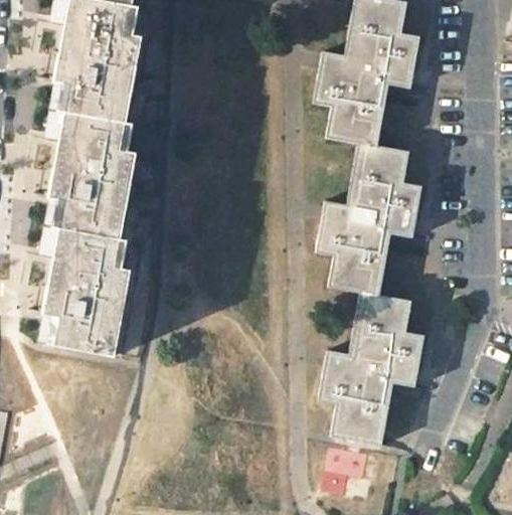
[(56,81),(63,83),(71,86),(66,112),(126,124),(141,37),(134,35),(127,34),(132,6),(96,0),(70,0),(66,24),(58,71),(56,81)]
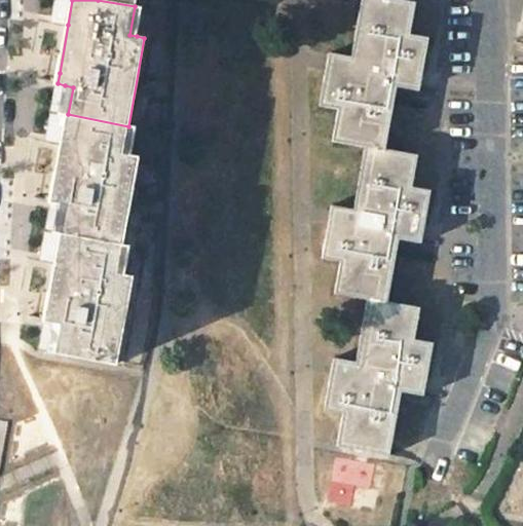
[(419,89),(425,59),(428,39),(410,34),(416,4),(399,0),(364,0),(352,55),(332,51),(322,103),(341,107),(334,138),(369,144),(386,148),(398,85),(419,89)]
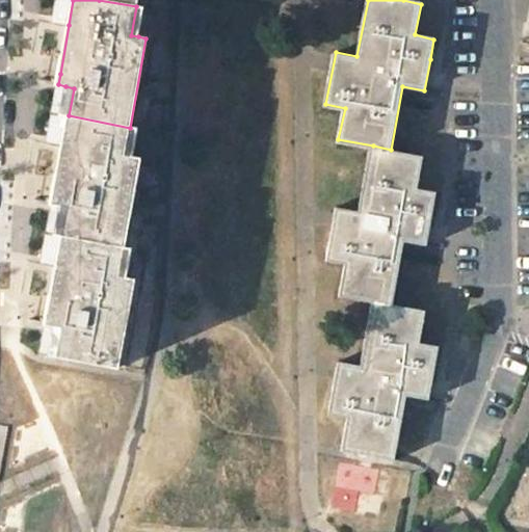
[(131,35),(138,36),(144,7),(136,6),(131,35)]
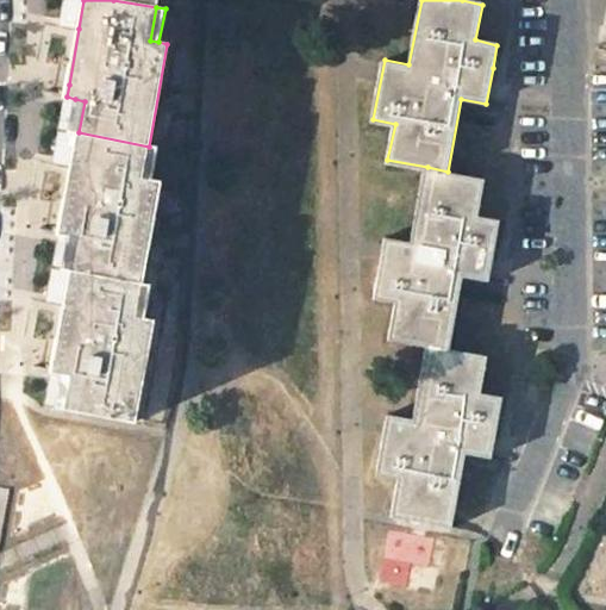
[(85,101),(75,99),(70,131),(79,132),(85,101)]
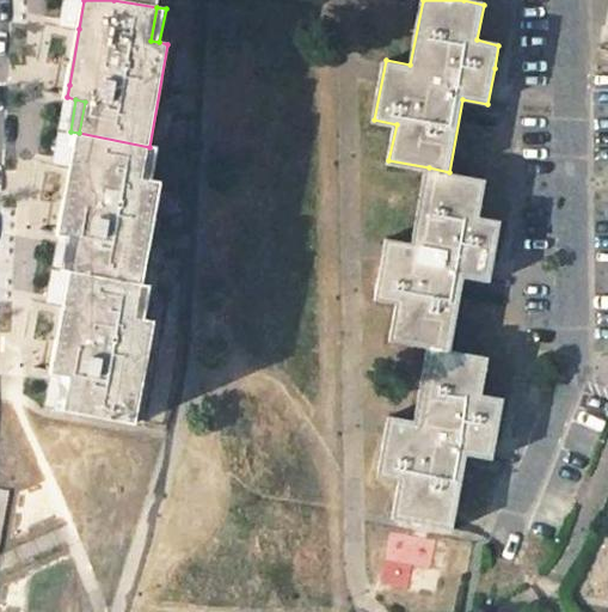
[(60,234),(68,236),(78,238),(72,270),(143,285),(161,184),(153,183),(143,181),(149,147),(79,133),(62,222),(60,234)]
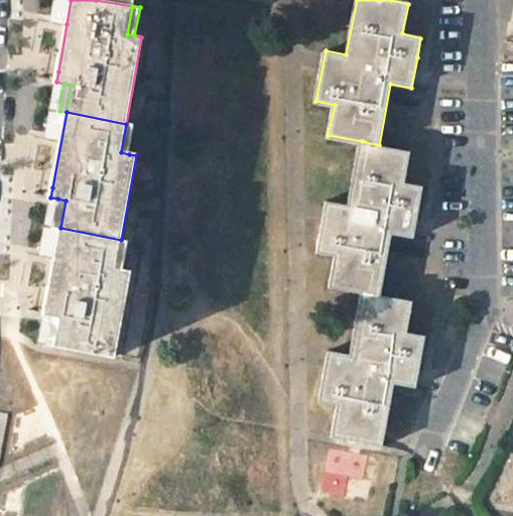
[(134,125),(126,124),(121,152),(129,154),(134,125)]
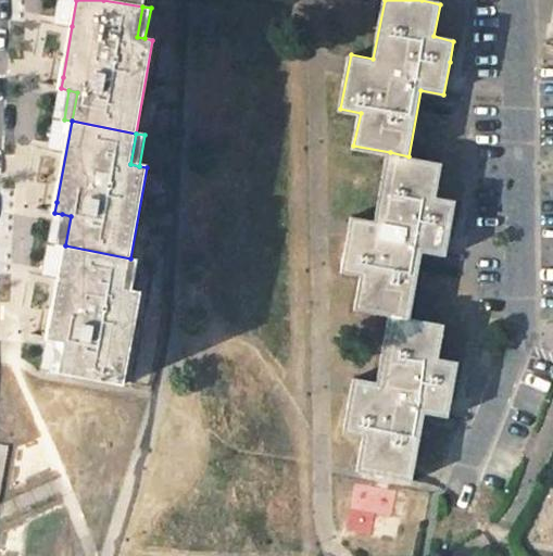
[(444,253),(453,213),(455,202),(436,198),(442,163),(409,156),(390,152),(376,219),(354,216),(342,270),(364,274),(357,306),(391,313),(410,317),(424,250),(444,253)]
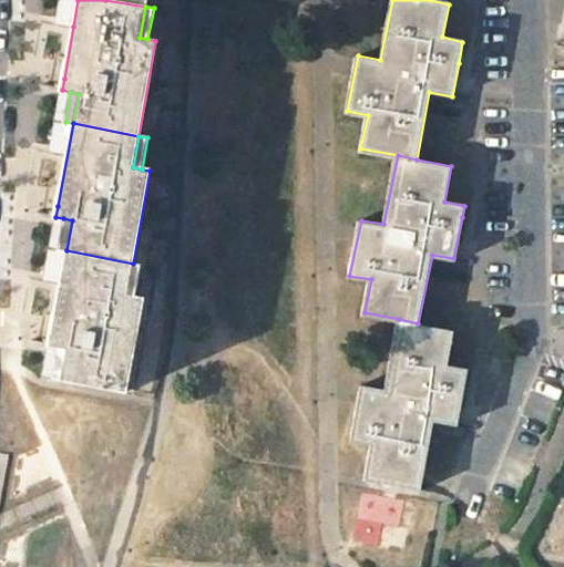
[(72,220),(63,218),(58,249),(67,250),(72,220)]
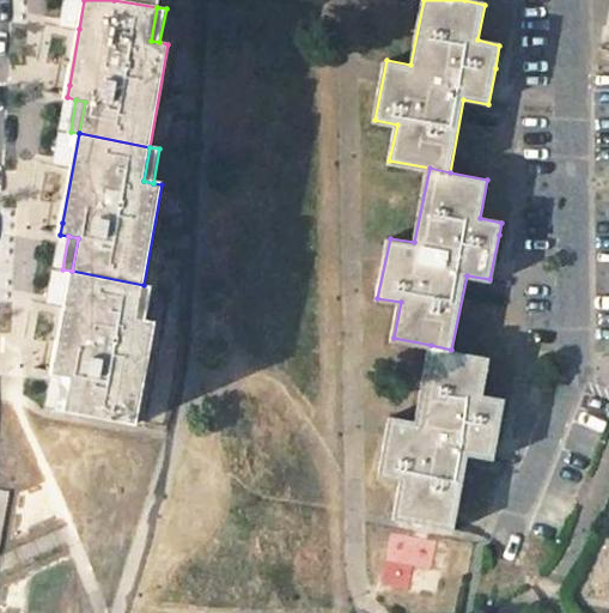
[(53,372),(62,375),(72,377),(66,410),(136,423),(154,322),(147,321),(138,320),(144,285),(72,271),(55,362),(53,372)]
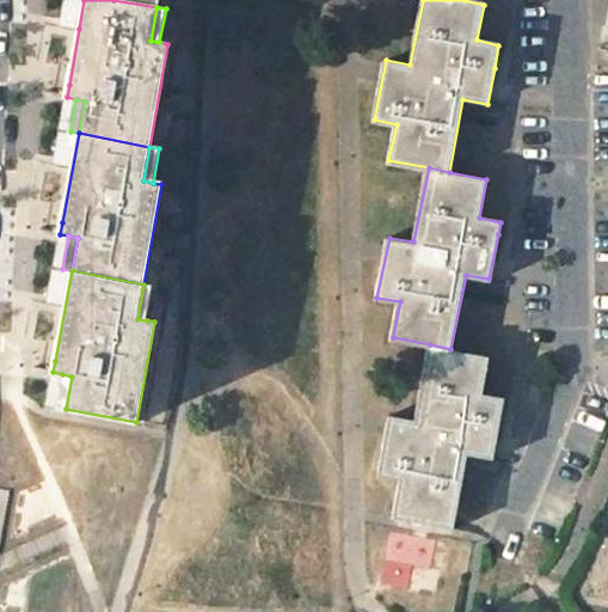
[(153,286),(143,285),(137,319),(147,320),(153,286)]
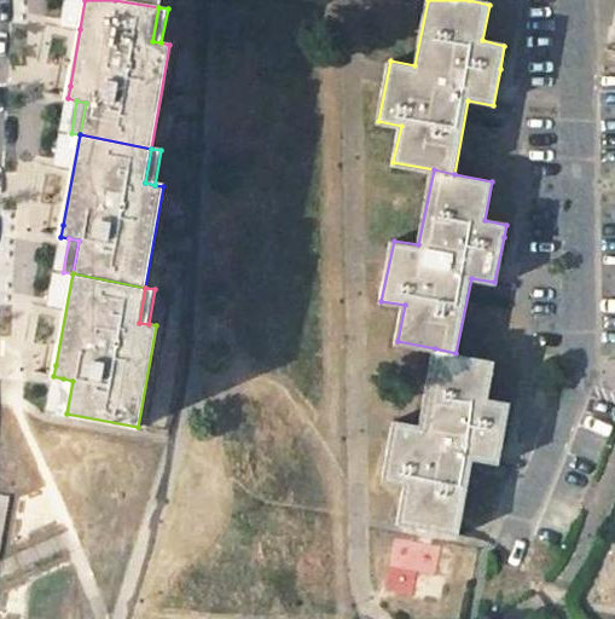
[(494,360),(456,353),(435,348),(421,424),(394,420),(384,480),(405,484),(399,520),(457,532),(473,457),(497,462),(506,420),(509,403),(487,398),(494,360)]
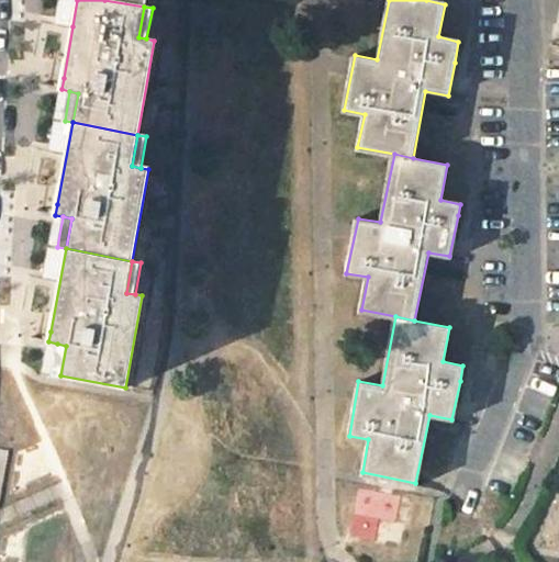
[(66,346),(57,344),(52,374),(60,375),(66,346)]
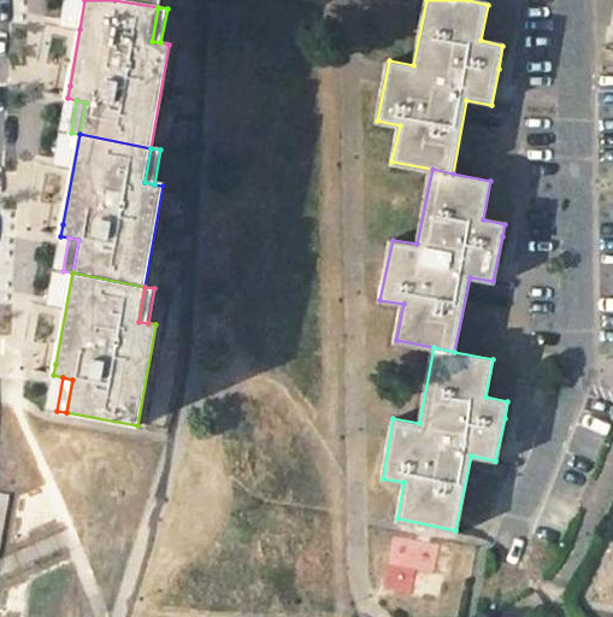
[(589,419),(612,421),(612,399),(591,397),(589,419)]
